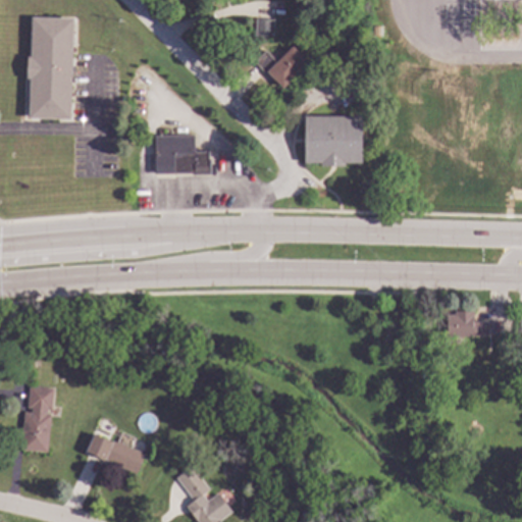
[(71,19),(68,120),(27,119),(29,80),(25,80),(25,58),(29,58),(30,18),(71,19)]
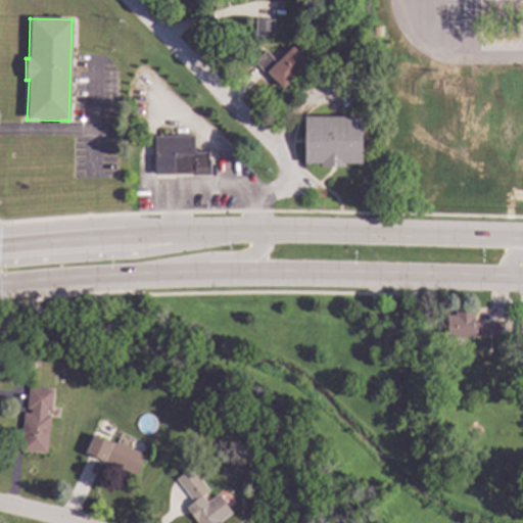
[(274,20),(273,38),(255,37),(255,19),(274,20)]
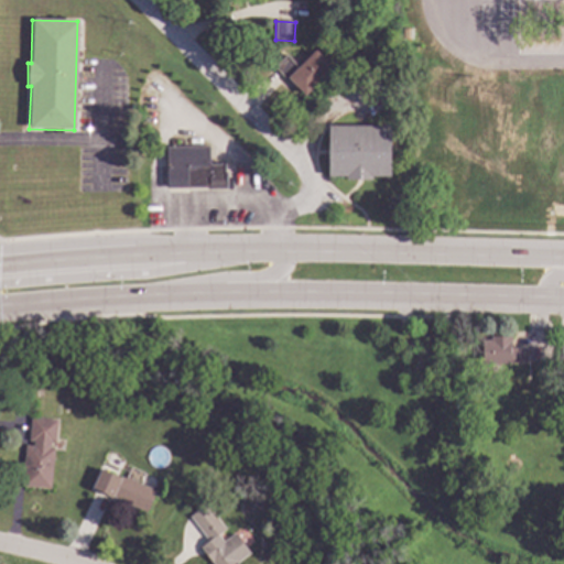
[(299,67),(316,51),(333,68),(305,96),(294,85),(291,88),(272,68),(279,62),(273,56),(281,49),(299,67)]
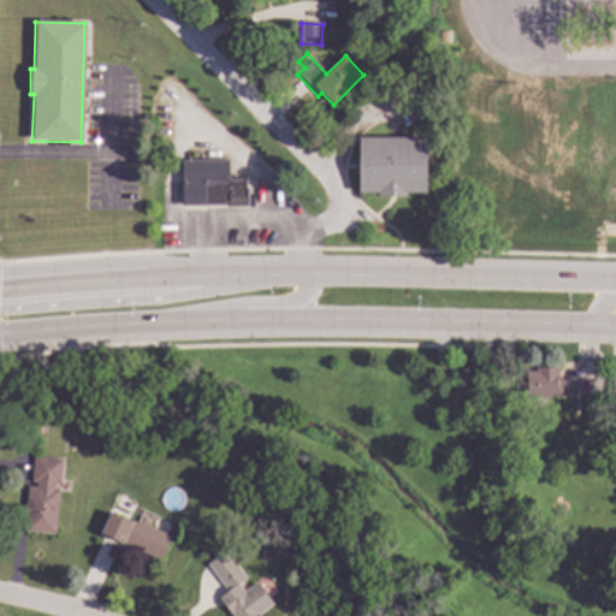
[(426,193),(407,193),(407,197),(379,196),(379,193),(359,193),(360,137),(426,138),(426,193)]
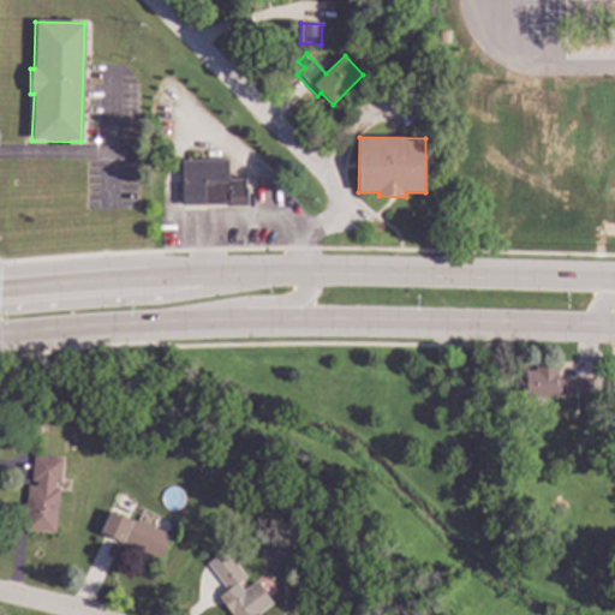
[(243,190),(244,190),(245,207),(225,208),(225,206),(180,206),(179,161),(227,160),(227,180),(243,180),(243,190)]
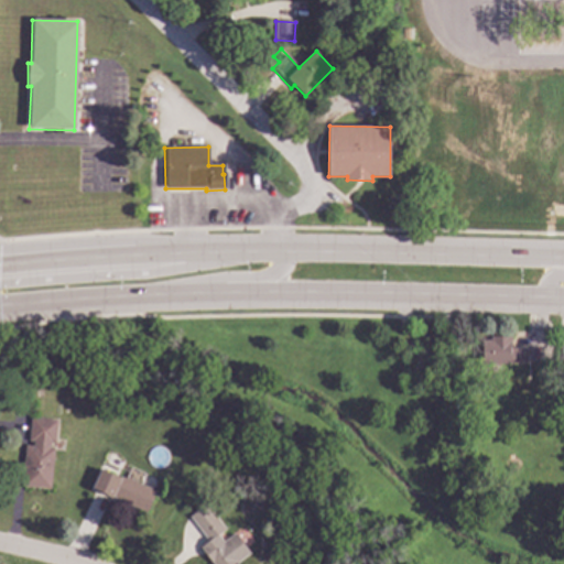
[(510,348),(527,348),(528,364),(483,365),(483,340),(491,340),(491,336),(510,335),(510,348)]
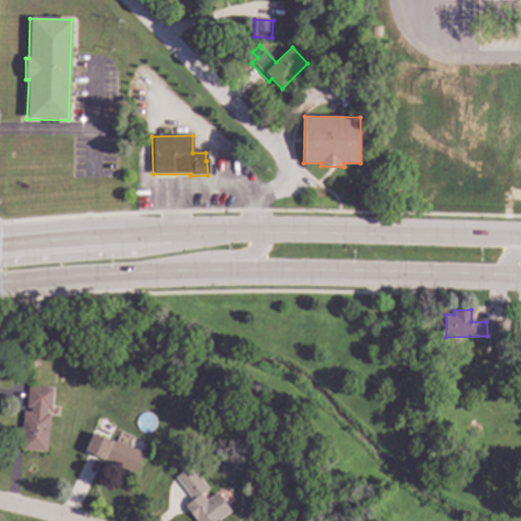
[(384,322),(375,332),(366,325),(375,314),(384,322)]
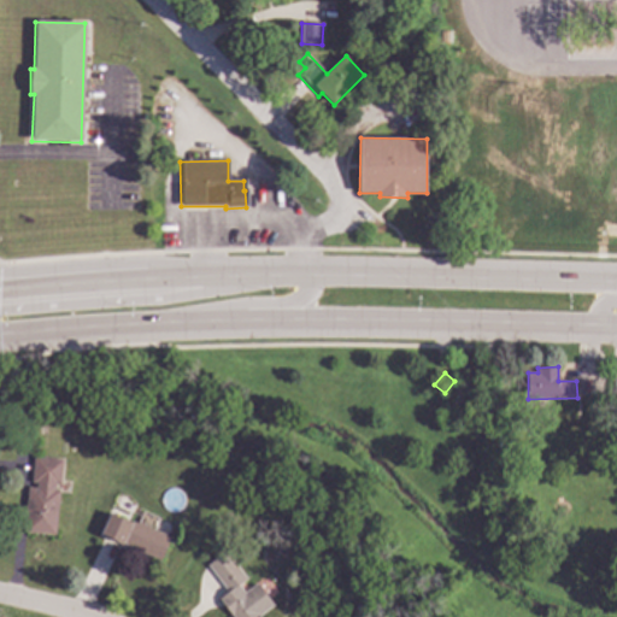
[(98,409),(97,417),(82,416),(83,407),(98,409)]
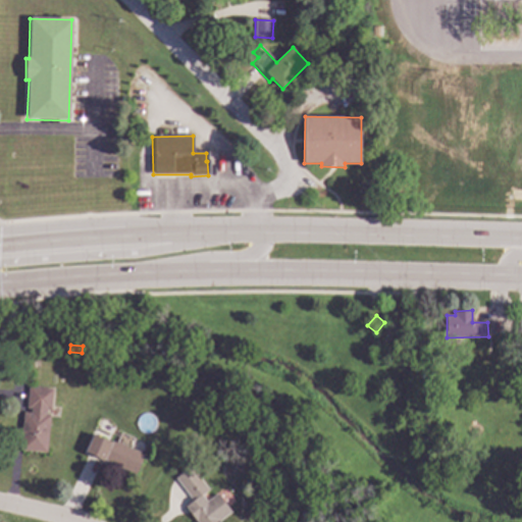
[(114,368),(113,376),(106,375),(107,367),(114,368)]
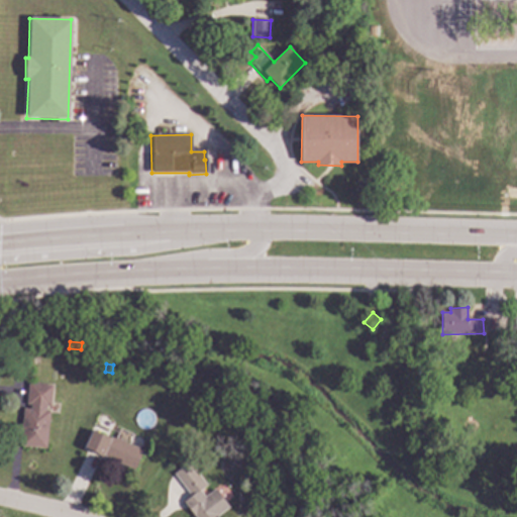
[(53,386),(50,407),(46,407),(46,410),(49,410),(46,448),(20,445),(24,408),(30,409),(31,405),(27,404),(29,383),(53,386)]
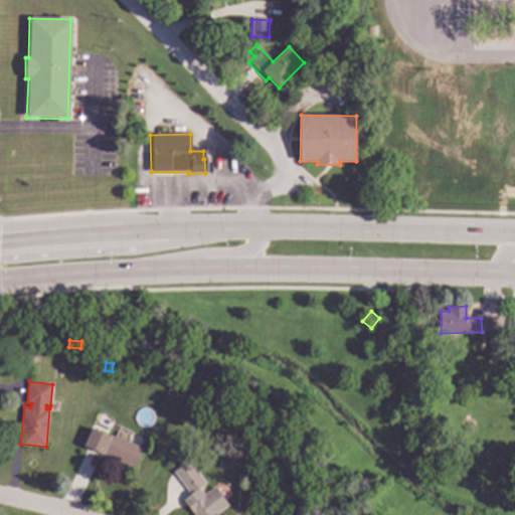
[(114,441),(115,437),(143,449),(134,468),(113,459),(113,460),(93,452),(101,435),(114,441)]
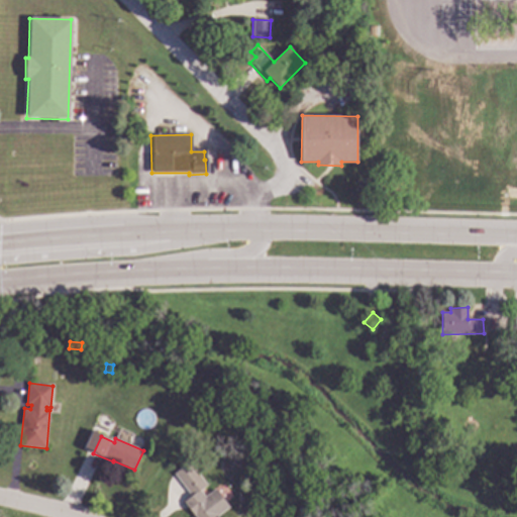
[(206,486),(200,490),(218,514),(214,516),(195,516),(184,501),(191,496),(181,483),(196,472),(206,486)]
